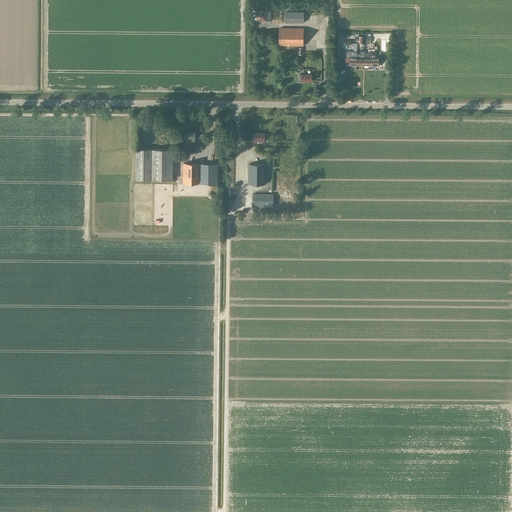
[(256,21),(267,21),(267,10),(256,10),(256,21)]
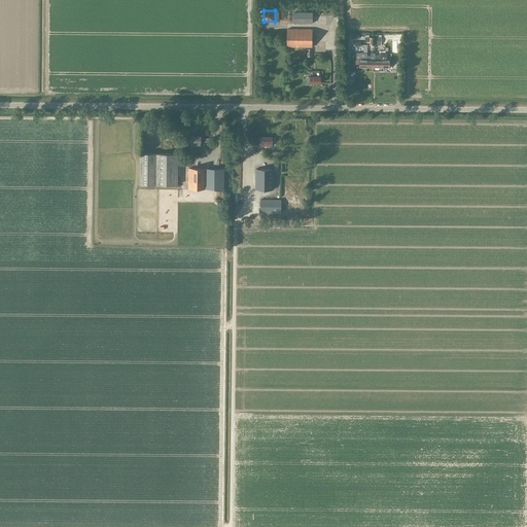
[(313,24),(313,12),(293,12),(293,24),(313,24)]
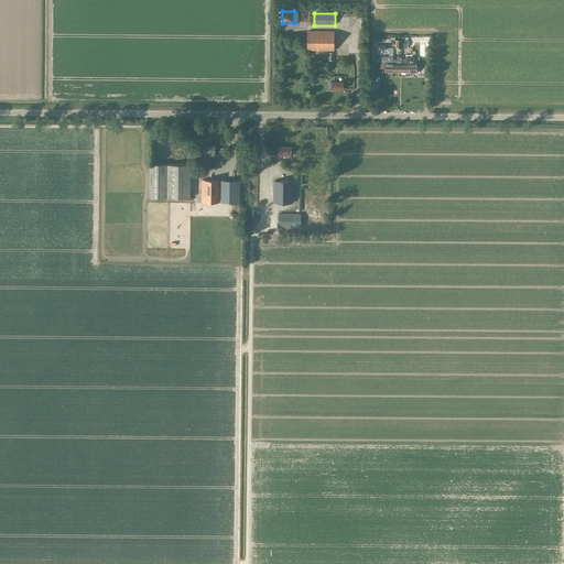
[(334,51),(334,31),(307,31),(307,51),(334,51)]
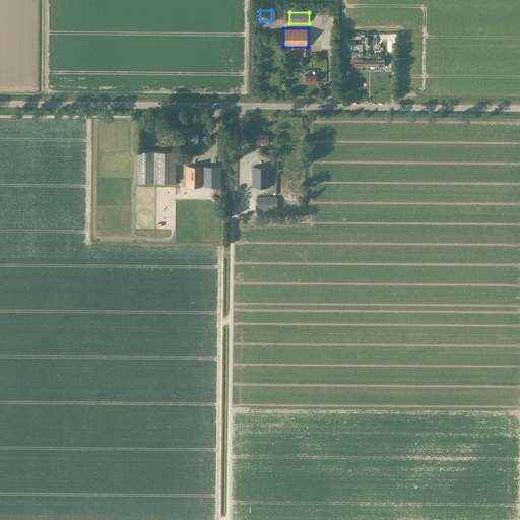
[(306,81),(306,82),(317,82),(317,75),(317,72),(313,72),(313,75),(306,75),(306,76),(305,76),(304,76),(303,76),(302,77),(302,79),(303,80),(304,81),(305,81),(306,81)]
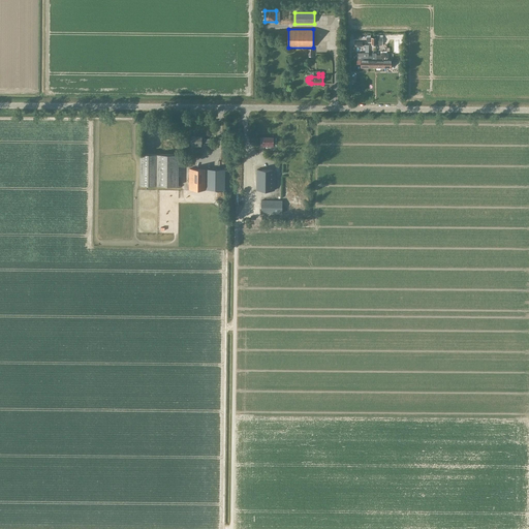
[(273,147),(273,137),(263,137),(260,137),(260,147),(273,147)]
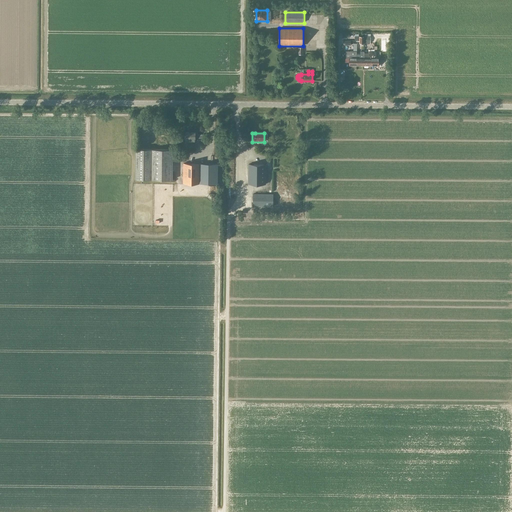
[(136,149),(136,179),(172,180),(173,149),(136,149)]
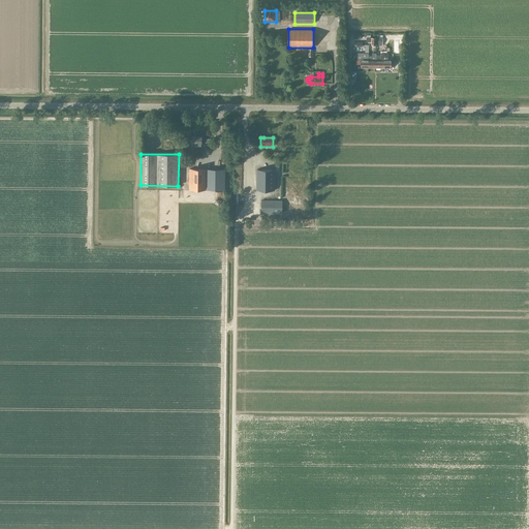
[(224,190),(225,169),(189,168),(189,189),(224,190)]
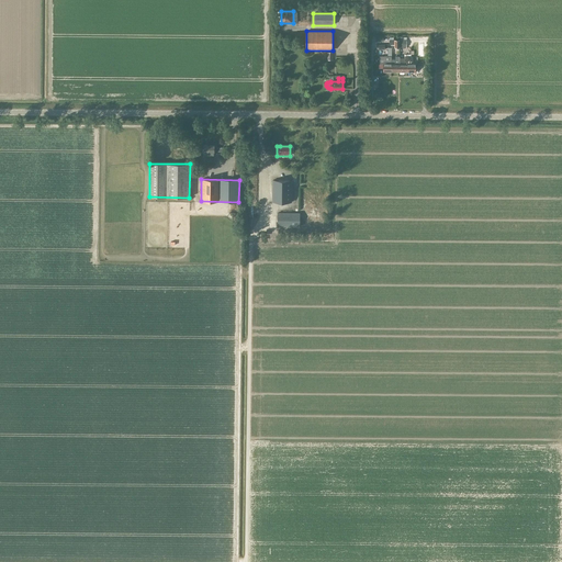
[(291,202),(292,180),(272,180),(272,202),(291,202)]
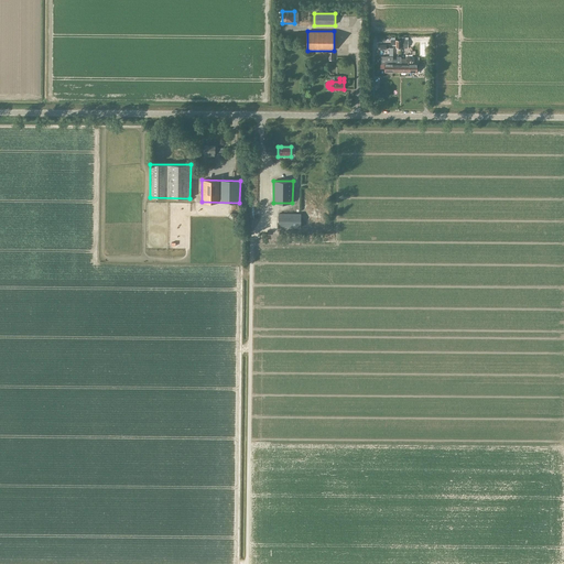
[(301,228),(301,214),(279,214),(279,227),(301,228)]
